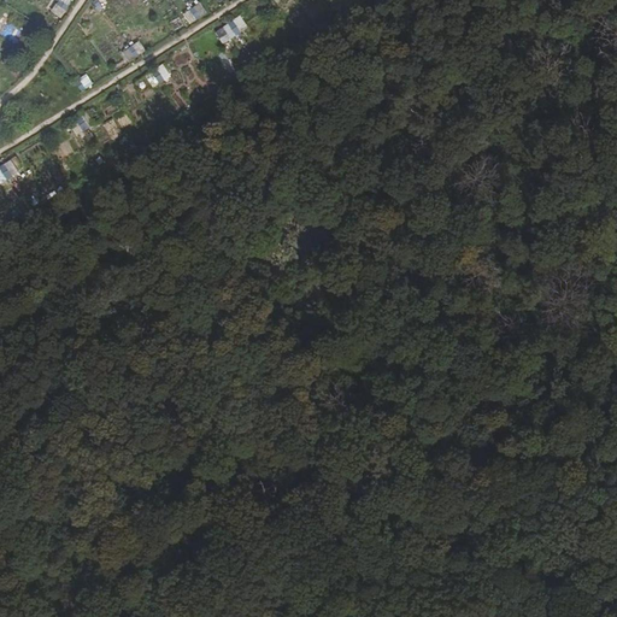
[(57,0),(51,11),(60,17),(68,7),(58,0),(57,0)]
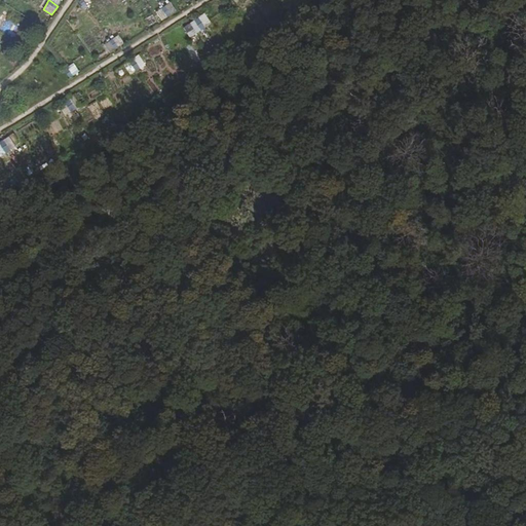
[(87,0),(86,0),(79,3),(82,10),(90,6),(87,0)]
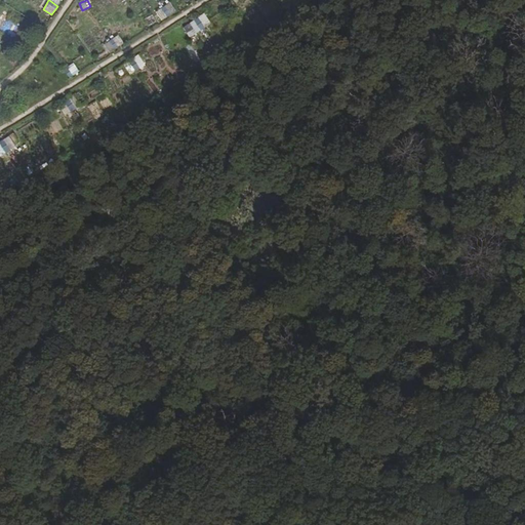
[(162,19),(175,11),(169,2),(156,10),(162,19)]
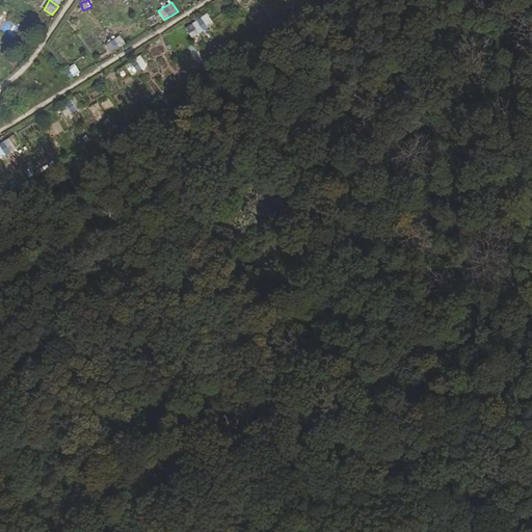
[(194,33),(211,25),(207,15),(189,23),(194,33)]
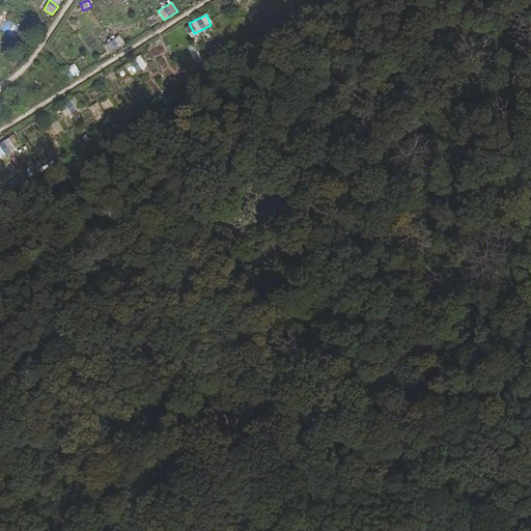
[(115,36),(103,46),(109,54),(121,45),(115,36)]
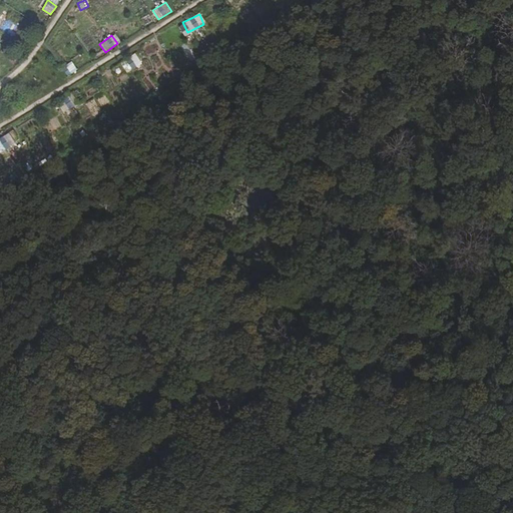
[(9,134),(0,137),(0,151),(14,146),(9,134)]
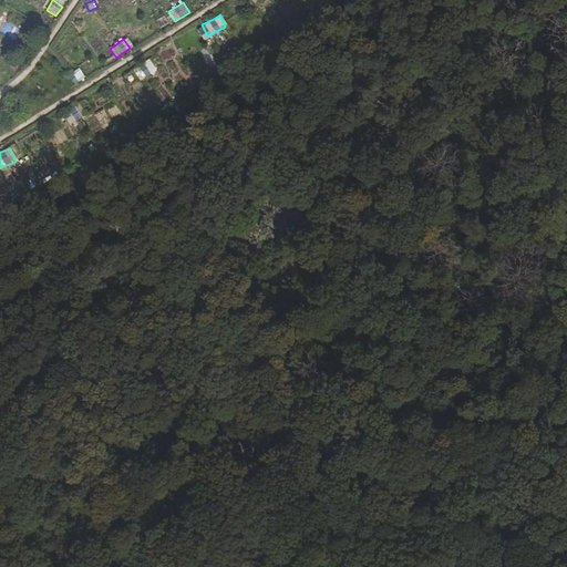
All buildings are outlined.
